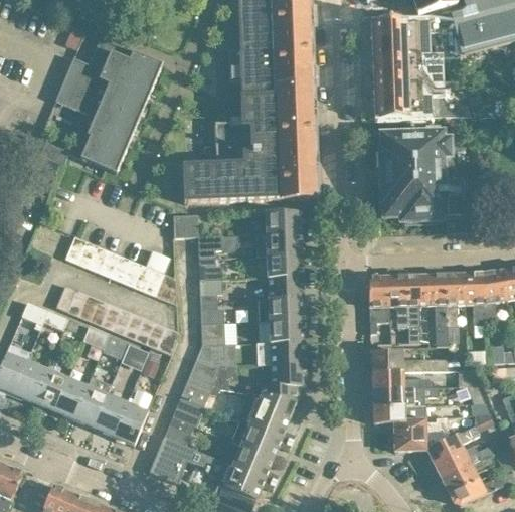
[(318,198),(311,0),(235,0),(240,125),(229,126),(229,122),(214,123),(215,164),(182,166),(183,203),(318,198)]
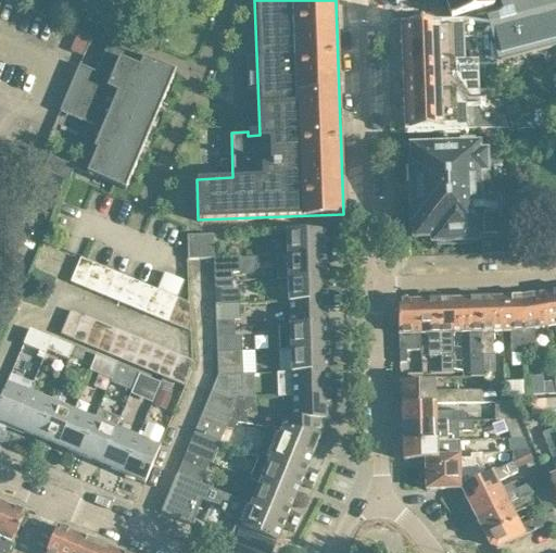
[(445,0),(451,16),(485,8),(492,5),(490,0),(445,0)]
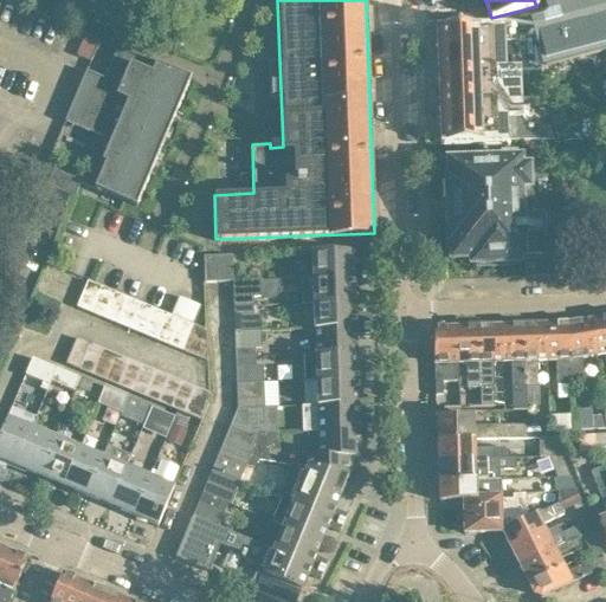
[(534,0),(536,6),(529,8),(535,32),(543,65),(605,49),(605,0),(534,0)]
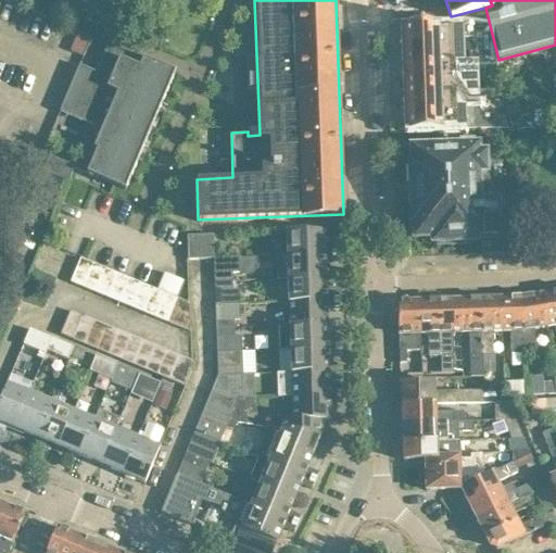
[(462,21),(400,23),(404,130),(464,128),(466,130),(467,129),(465,127),(465,105),(478,105),(478,100),(477,88),(482,88),(496,87),(495,61),(498,60),(491,29),(462,30),(462,21)]
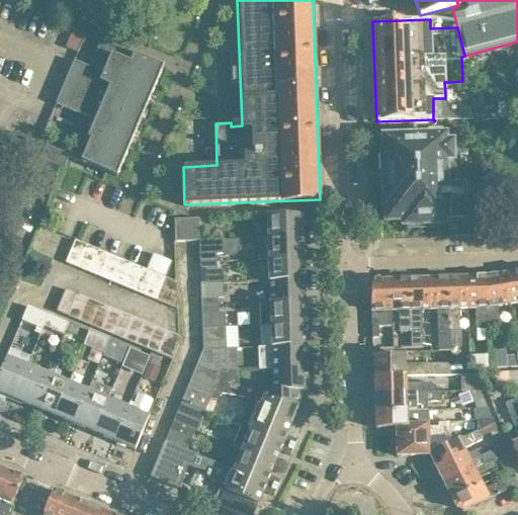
[(73,25),(65,45),(76,50),(84,30),(73,25)]
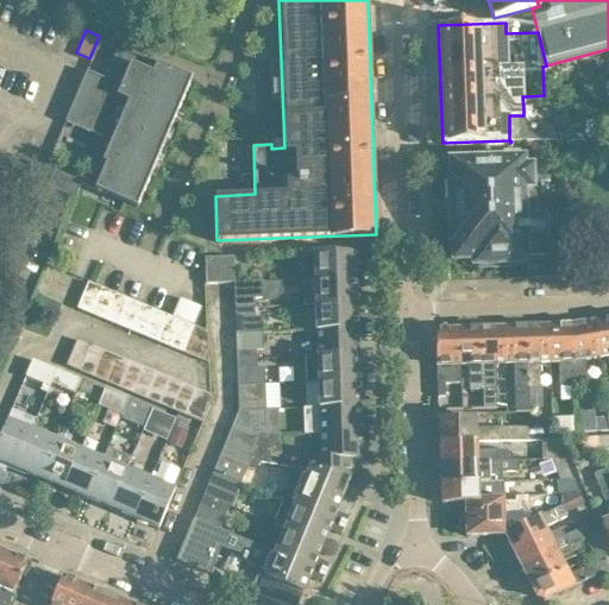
[(105,161),(94,187),(136,205),(190,75),(118,44),(104,76),(86,69),(64,119),(111,138),(101,159),(105,161)]
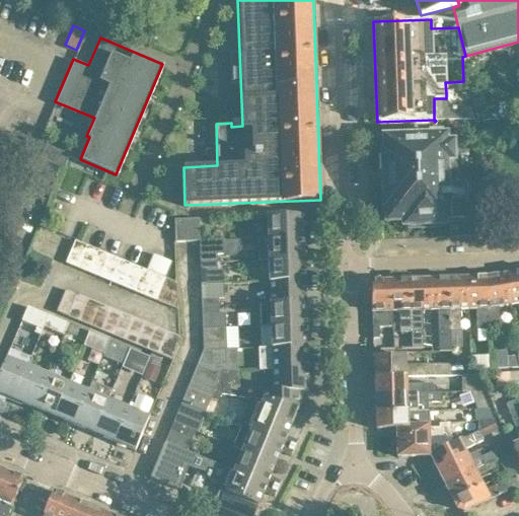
[(203,125),(188,126),(189,158),(205,157),(203,125)]
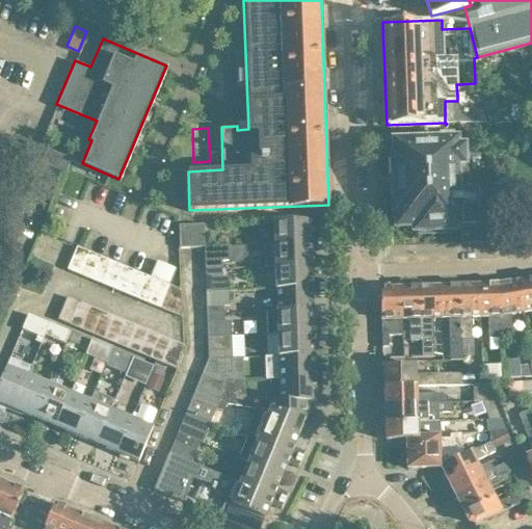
[(65,169),(71,156),(40,144),(11,133),(6,146),(65,169)]
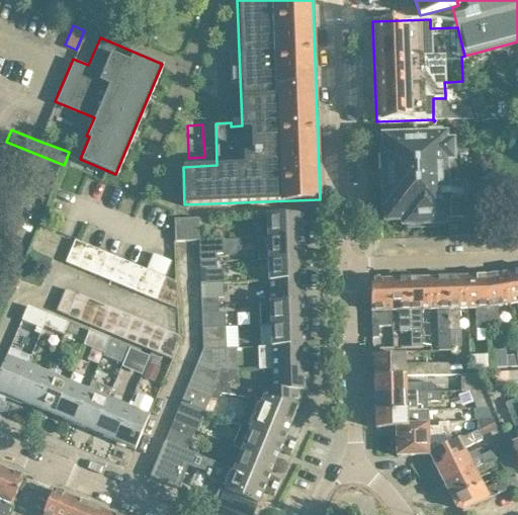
[(477,234),(486,233),(486,218),(464,219),(463,182),(446,183),(445,159),(451,159),(450,140),(444,140),(444,134),(382,136),(382,150),(380,150),(382,205),(384,205),(384,220),(403,219),(403,224),(407,224),(407,226),(438,225),(438,223),(443,223),(443,218),(447,218),(447,219),(448,235),(477,234)]
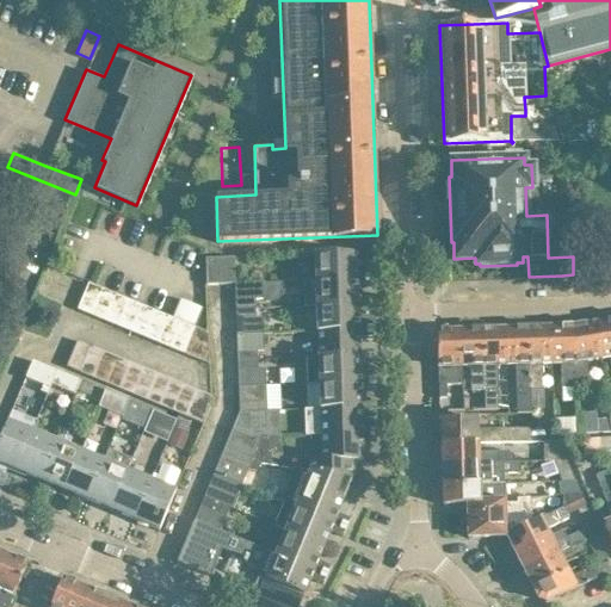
[(314,277),(370,276),(370,266),(356,267),(356,249),(314,252),(314,277)]
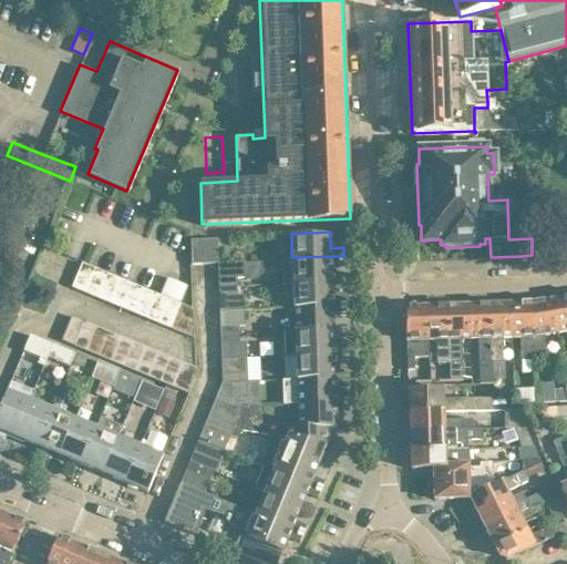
[(191,262),(217,260),(216,236),(189,237),(191,262)]
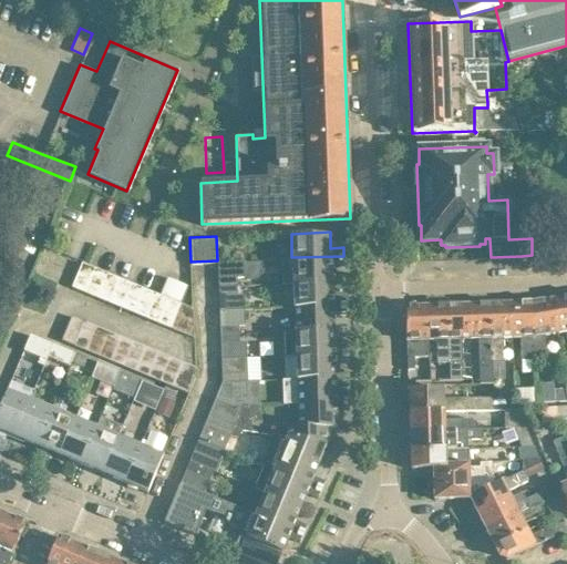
[(281,283),(292,282),(331,280),(331,266),(343,265),(343,256),(291,257),(280,258),(281,283)]
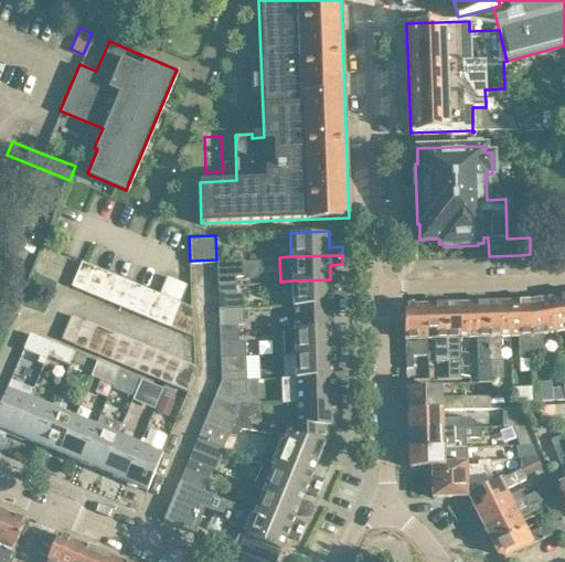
[(244,258),(216,260),(217,284),(236,283),(236,275),(244,274),(244,258)]
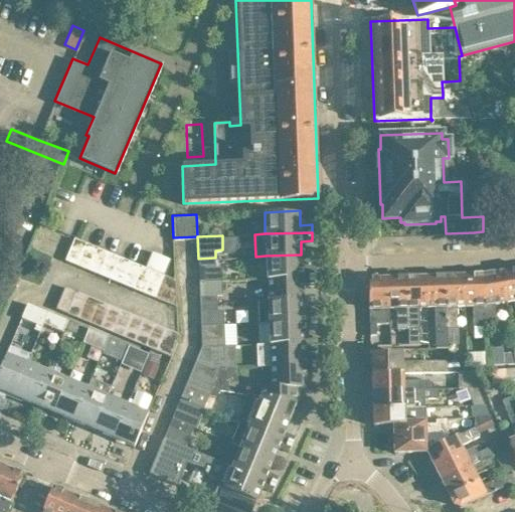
[(73,236),(64,259),(75,264),(84,240),(73,236)]
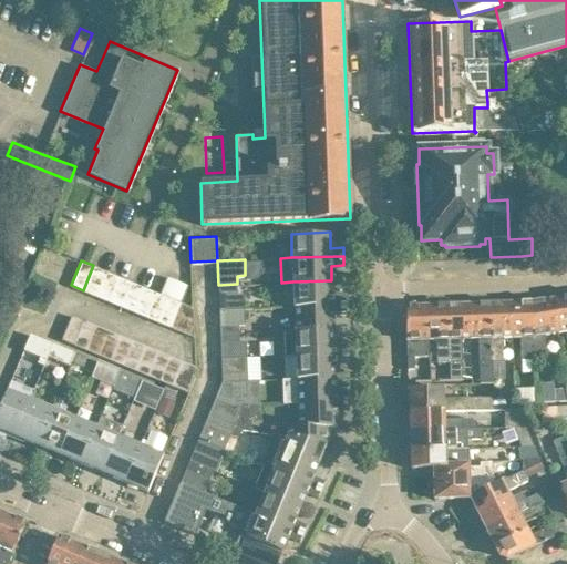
[(93,265),(83,290),(95,295),(105,270),(93,265)]
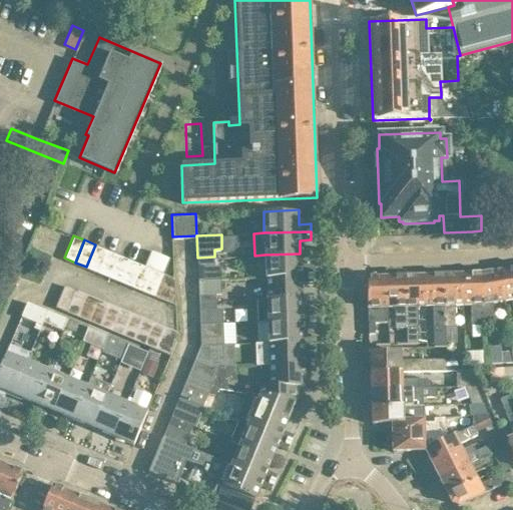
[(95,244),(86,267),(97,272),(107,249),(95,244)]
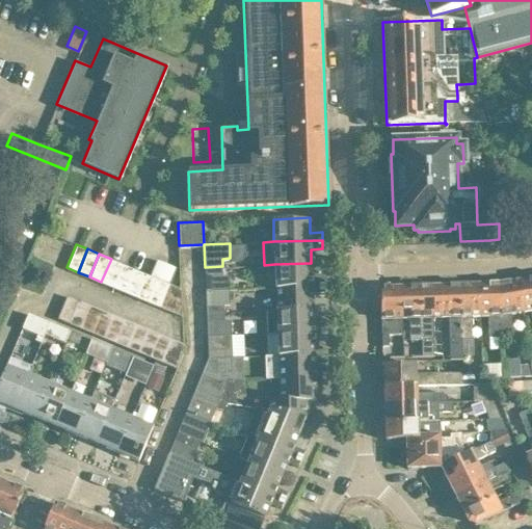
[(156,258),(150,274),(157,278),(168,283),(176,266),(156,258)]
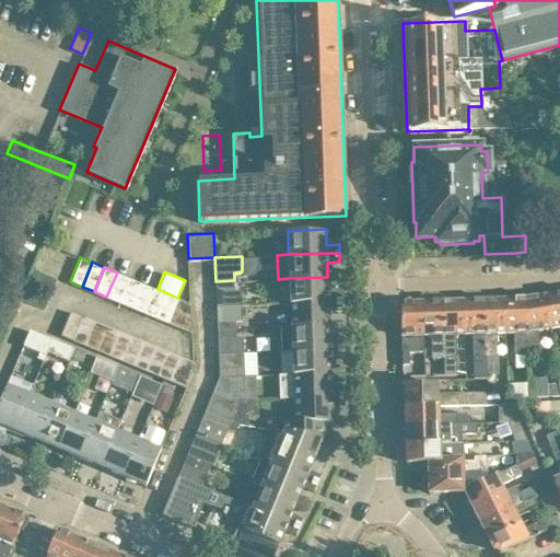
[(117,273),(106,297),(119,301),(129,277),(117,273)]
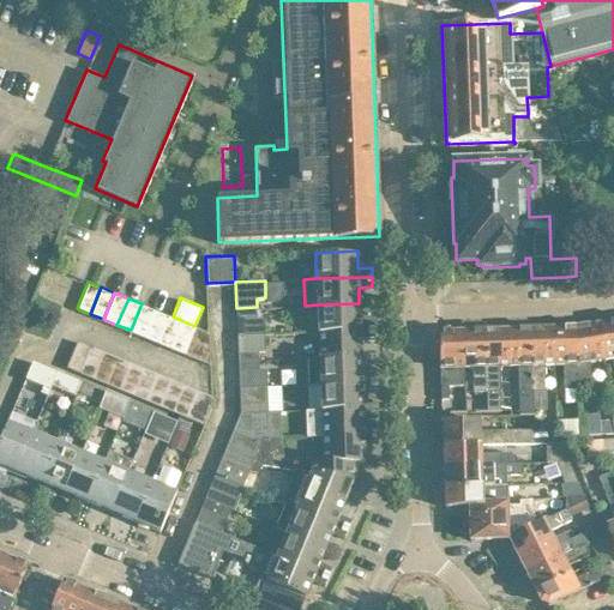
[(142,303),(131,330),(144,336),(155,309),(142,303)]
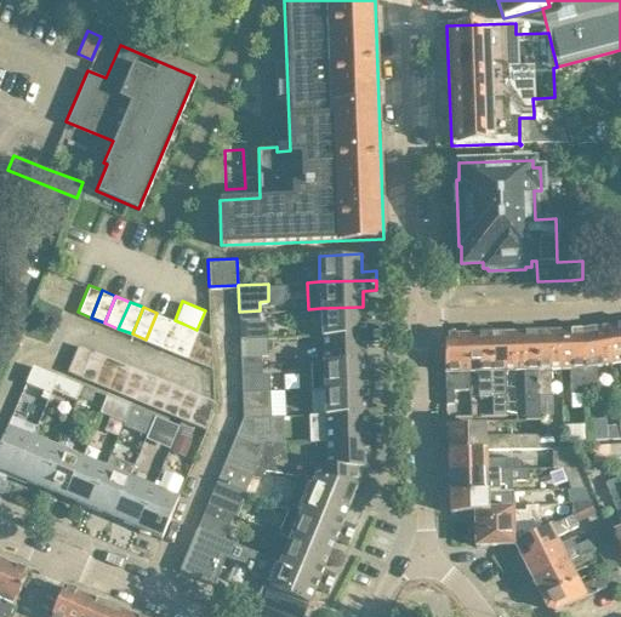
[(322,335),(379,332),(377,323),(364,324),(363,307),(320,308),(322,335)]
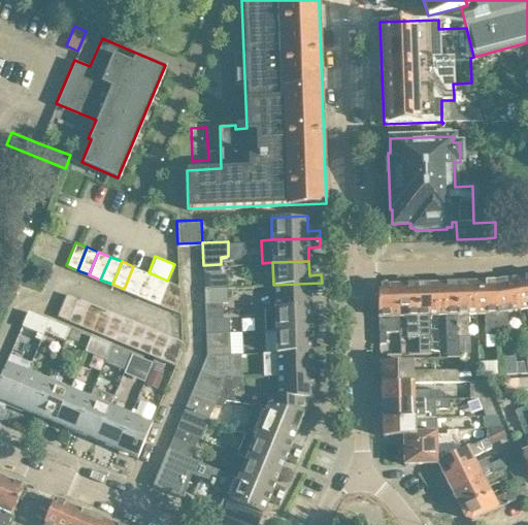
[(221,264),(203,265),(204,287),(227,287),(227,271),(222,272),(221,264)]
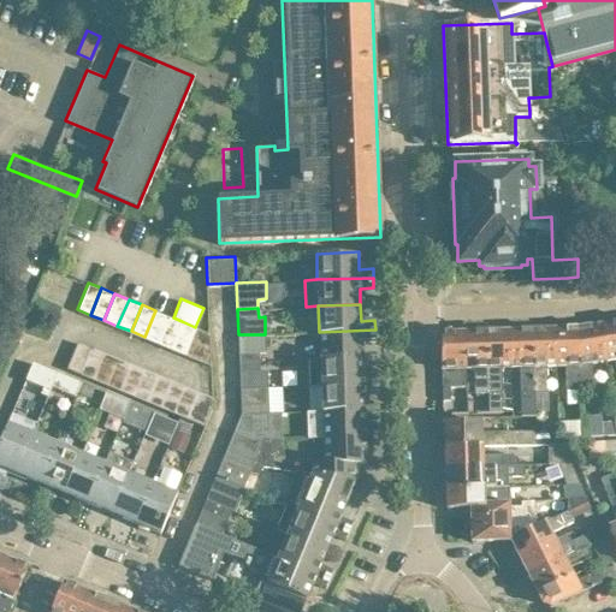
[(155,310),(144,337),(158,343),(169,315),(155,310)]
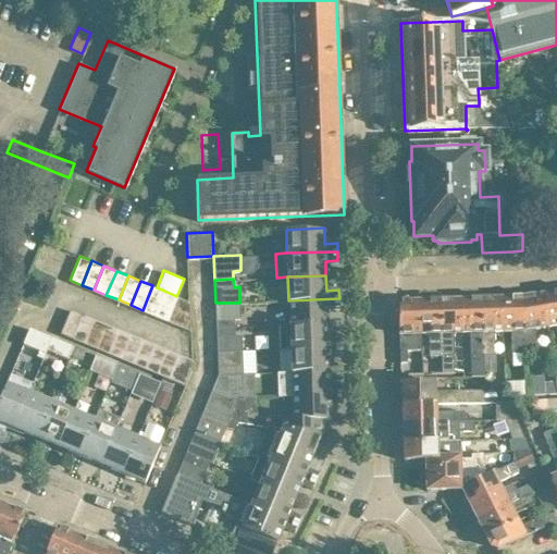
[(152,285),(143,310),(155,315),(164,291),(157,287),(152,285)]
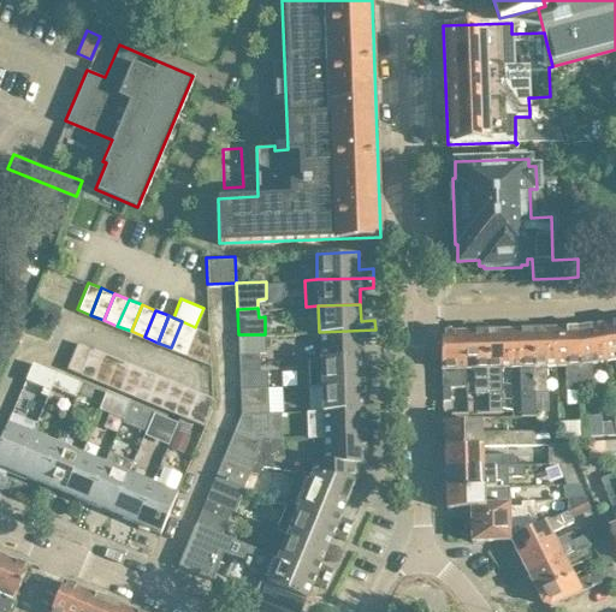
[(615,319),(599,322),(604,358),(614,357),(615,375),(615,319)]
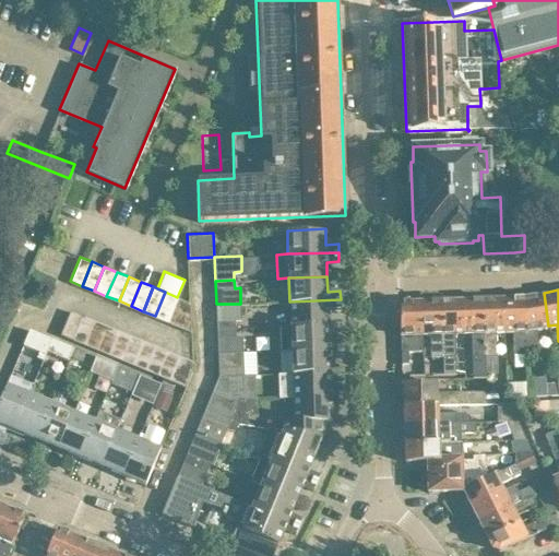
[(165,292),(155,316),(167,321),(177,297),(165,292)]
